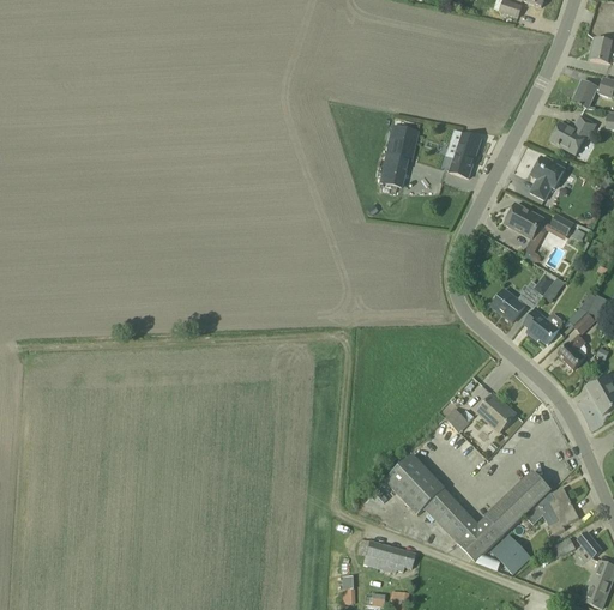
[(497,0),(493,7),(499,10),(518,16),(522,5),(510,0),(497,0)]
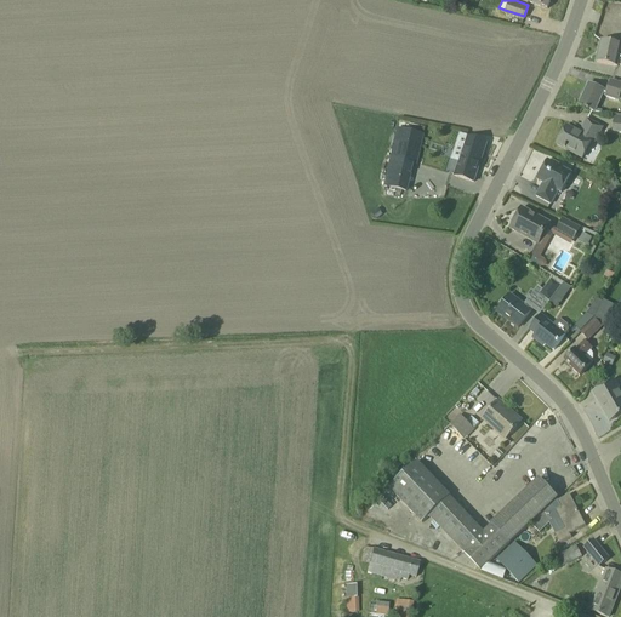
[(620,41),(600,36),(596,58),(617,63),(617,62),(620,62),(620,41)]
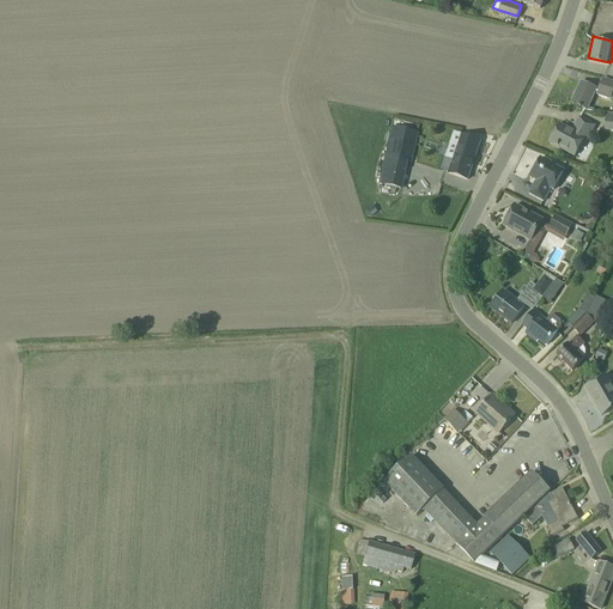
[(610,95),(611,93),(612,84),(612,79),(604,75),(598,91),(610,95)]
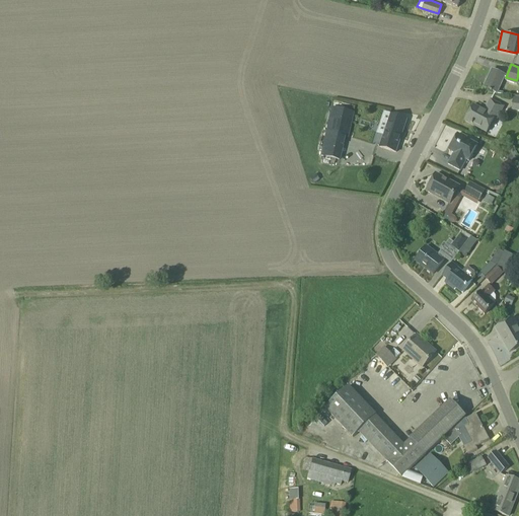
[(505,73),(500,71),(491,67),(484,84),(497,90),(505,73)]
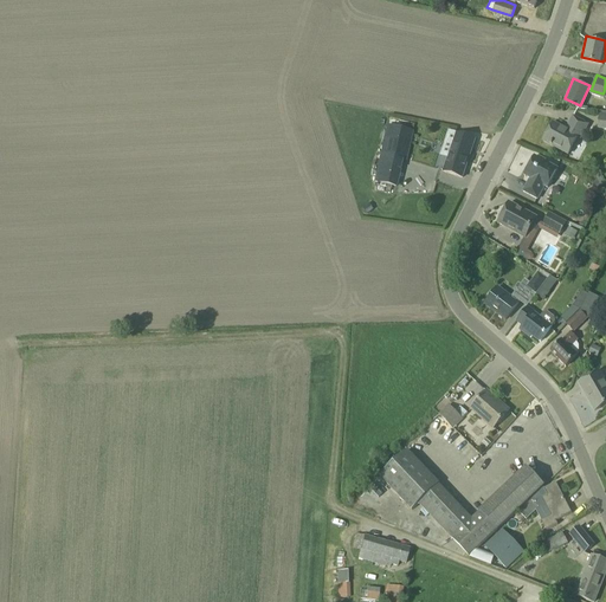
[(587,122),(582,120),(573,114),(565,127),(553,120),(542,137),(568,151),(578,134),(580,135),(587,122)]
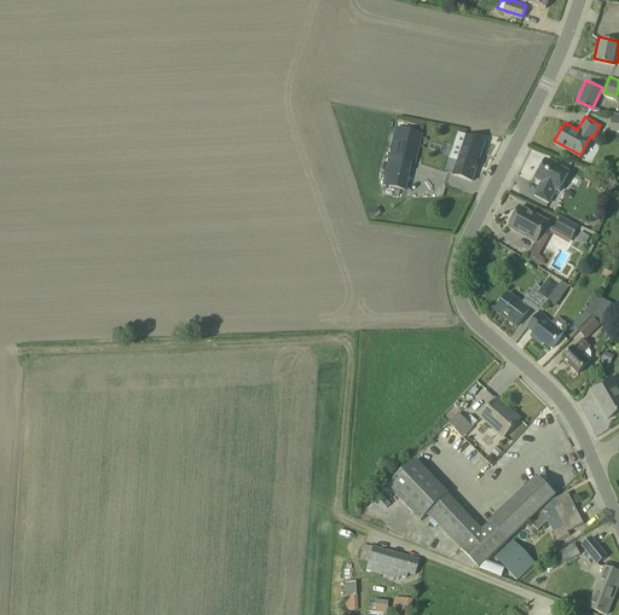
[(397,125),(385,175),(382,183),(405,189),(408,180),(411,161),(415,161),(422,131),(397,125)]
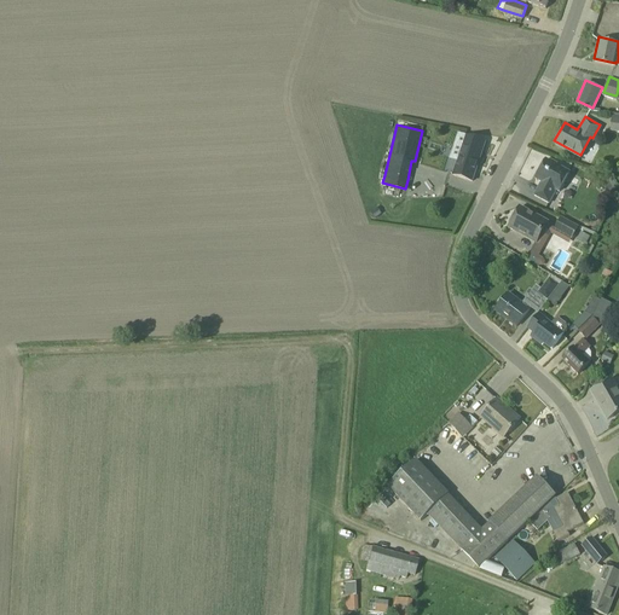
[(485,139),(457,131),(453,143),(461,145),(452,172),(472,179),(485,139)]
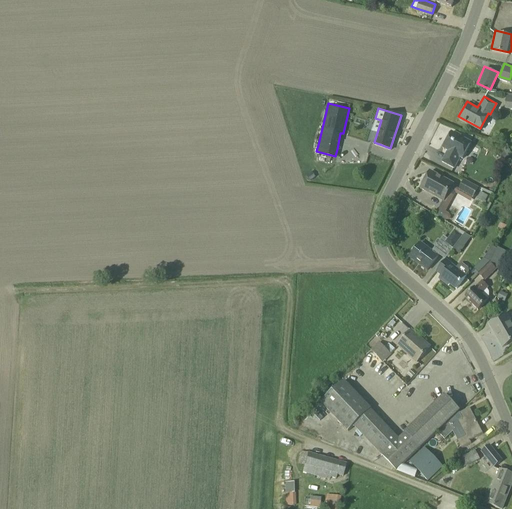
[(441,159),(450,164),(454,166),(460,155),(462,156),(471,140),(460,134),(460,133),(454,130),(454,131),(451,129),(442,145),(447,148),(441,159)]
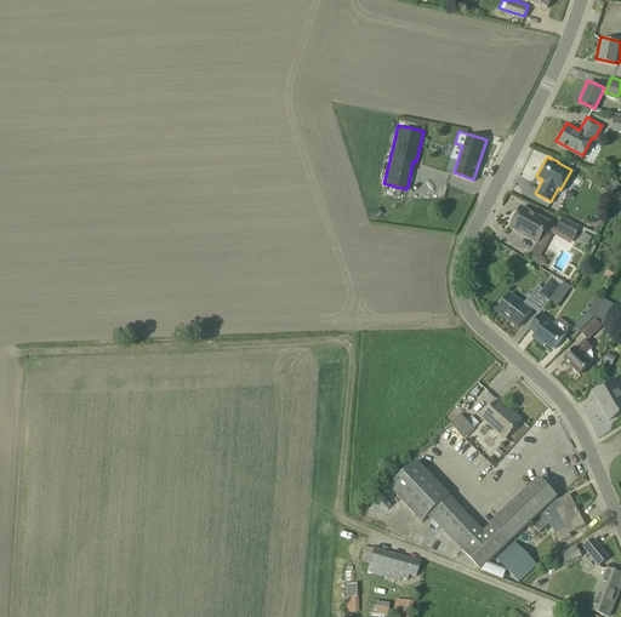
[(550,221),(522,205),(510,226),(537,240),(528,257),(541,264),(545,264),(547,261),(545,256),(541,255),(553,232),(571,241),(574,238),(581,226),(564,215),(557,227),(548,222),(550,221)]
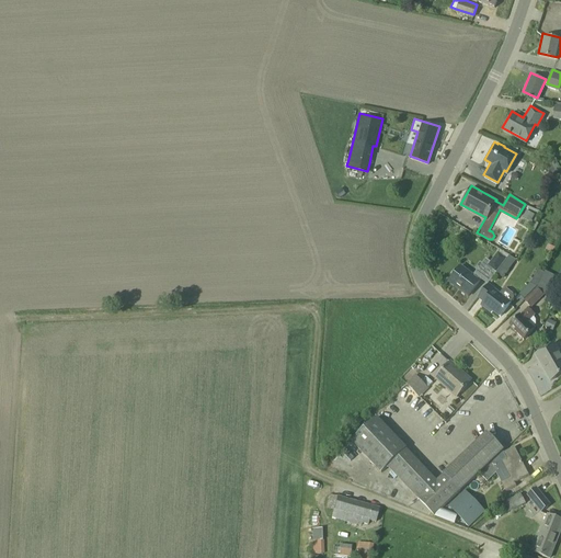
[(524,214),(531,218),(536,212),(528,207),(524,214)]
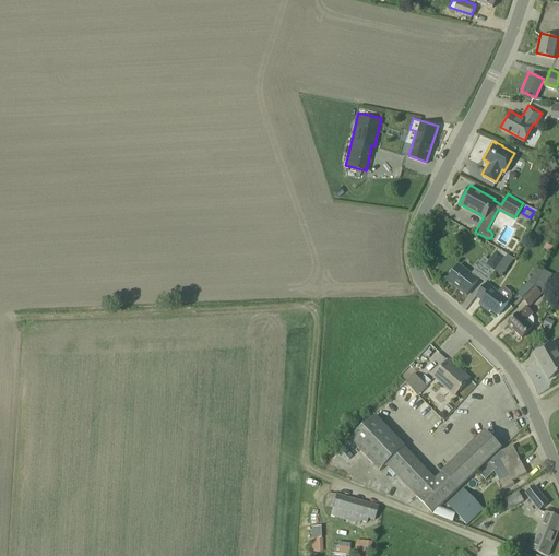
[(498,247),(496,249),(504,256),(507,252),(498,247)]
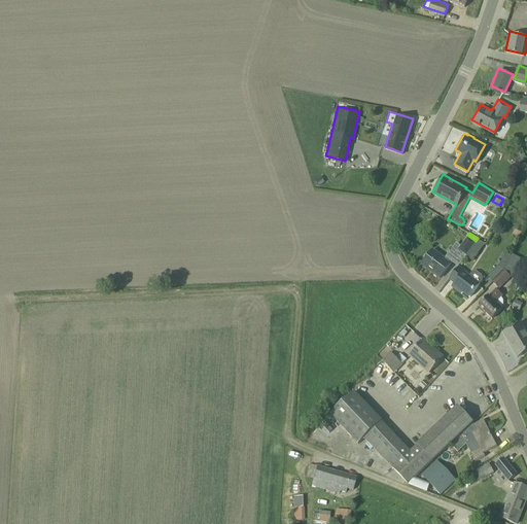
[(476,241),(467,235),(458,247),(460,248),(466,253),(476,241)]
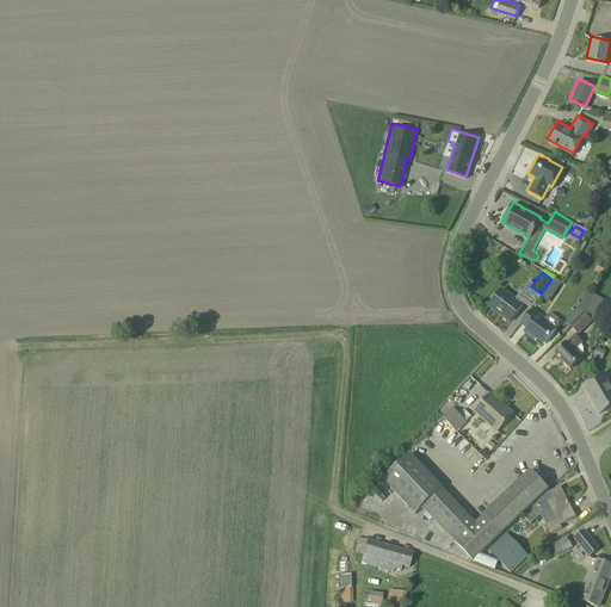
[(547,286),(554,291),(561,280),(555,276),(547,286)]
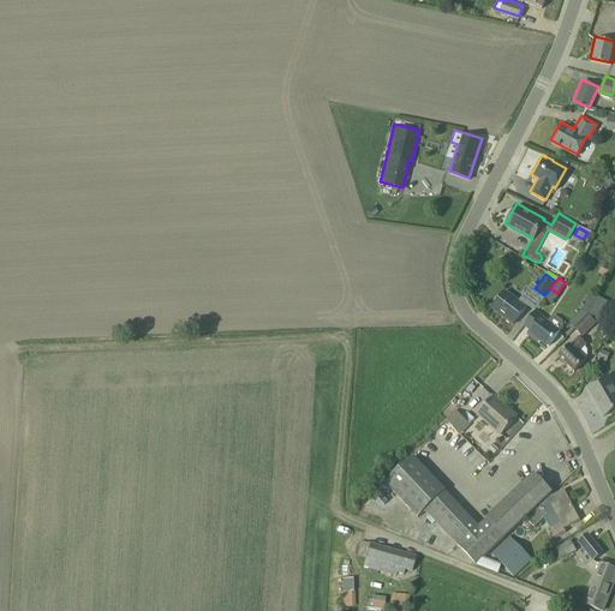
[(513,322),(526,304),(505,288),(491,306),(513,322)]
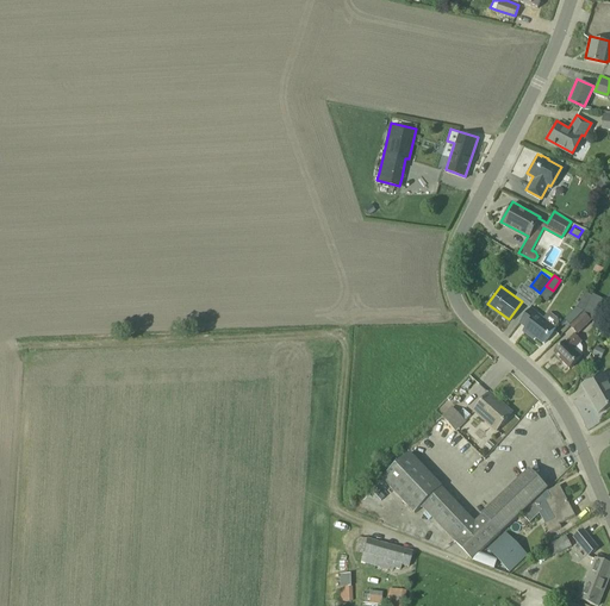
[(585,291),(577,305),(584,310),(592,294),(585,291)]
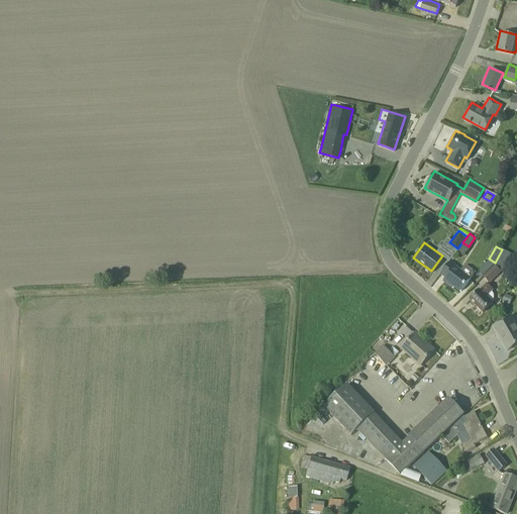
[(490,280),(501,269),(503,268),(511,251),(503,247),(502,249),(495,263),(484,274),(490,280)]
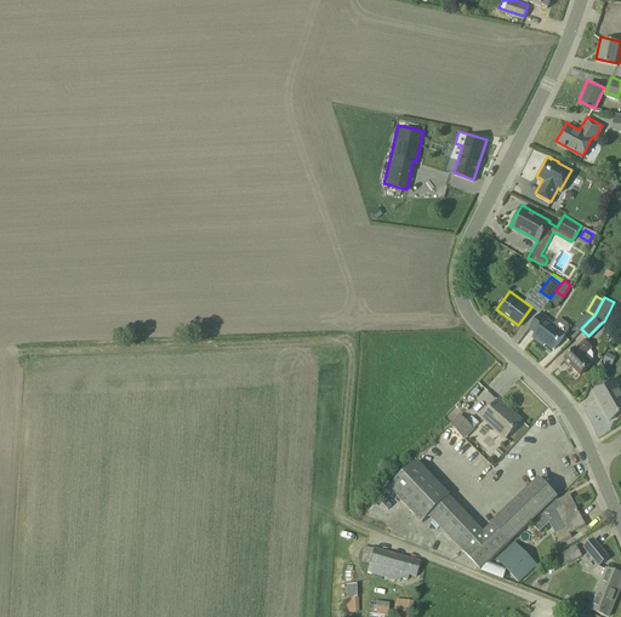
[(547,316),(541,312),(540,310),(529,326),(535,331),(533,335),(543,343),(545,341),(553,347),(565,332),(565,331),(569,326),(568,323),(558,315),(553,323),(547,318),(547,316)]
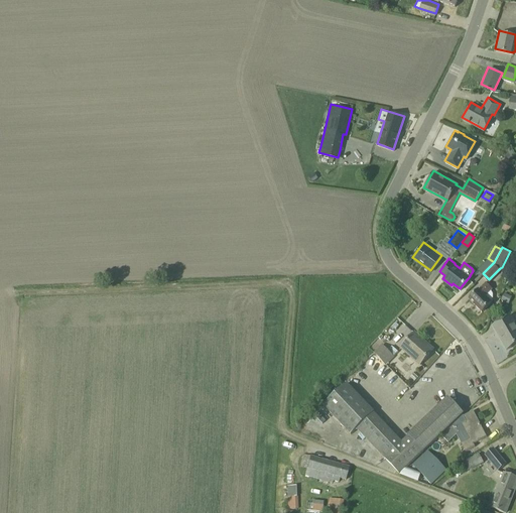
[(476,290),(469,297),(482,309),(489,302),(492,300),(491,299),(485,293),(490,288),(492,286),(486,280),(479,287),(476,290)]
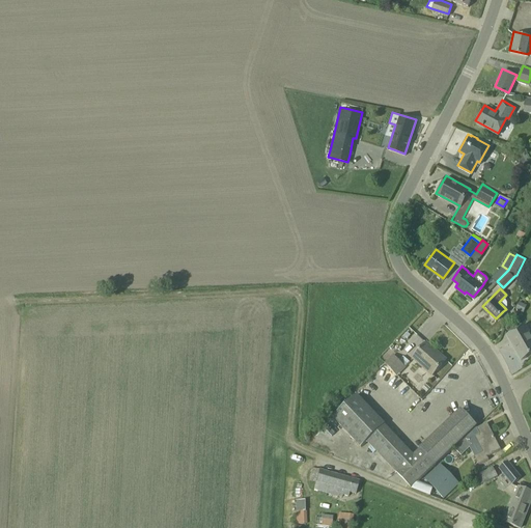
[(530,351),(530,333),(525,323),(507,333),(521,358),(530,351)]
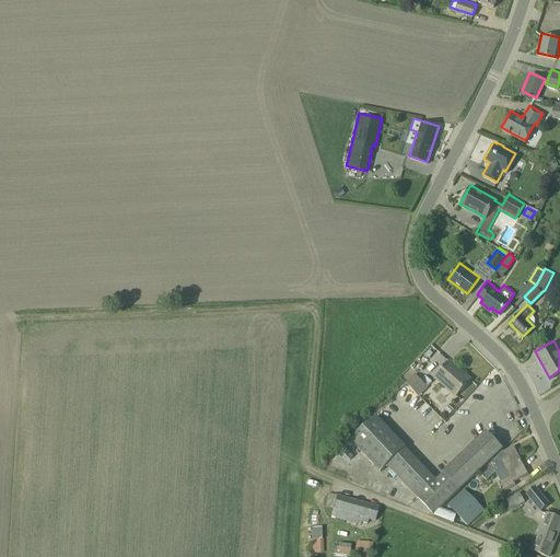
[(455,394),(463,385),(470,378),(450,359),(435,375),(455,394)]
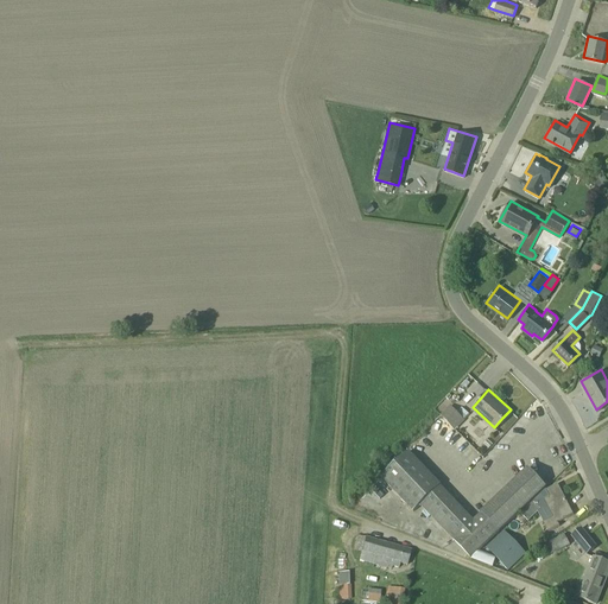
[(454,426),(462,417),(450,404),(441,413),(454,426)]
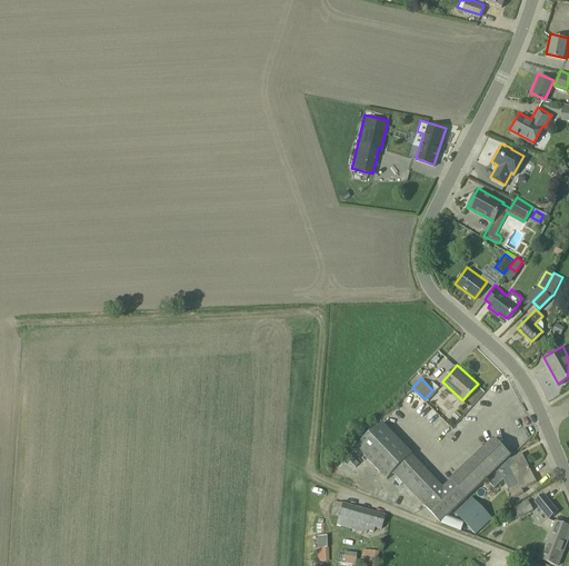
[(440,520),(445,517),(457,505),(465,497),(511,454),(493,436),(442,484),(412,452),(382,420),(357,445),(387,476),(393,470),(440,520)]
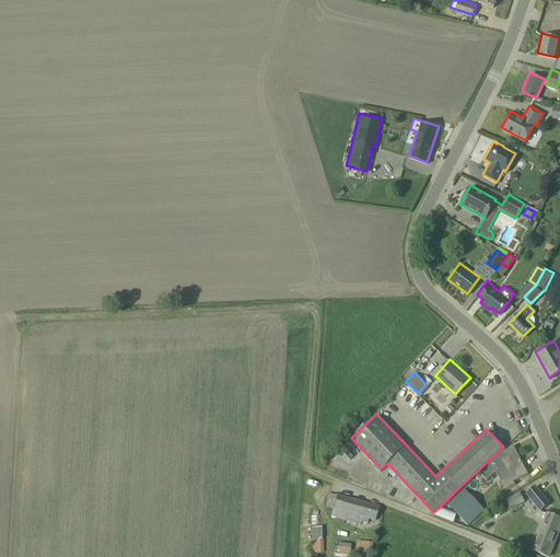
[(513,479),(528,472),(513,443),(502,450),(505,455),(501,457),(510,475),(501,479),(505,488),(515,483),(513,479)]
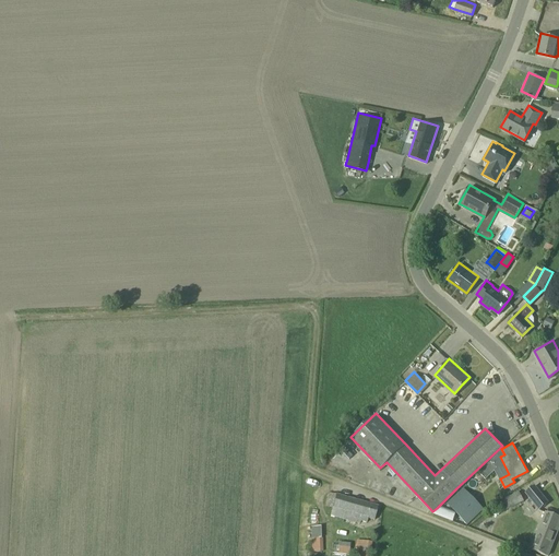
[(486,477),(497,465),(490,459),(475,473),(482,480),(485,476),(486,477)]
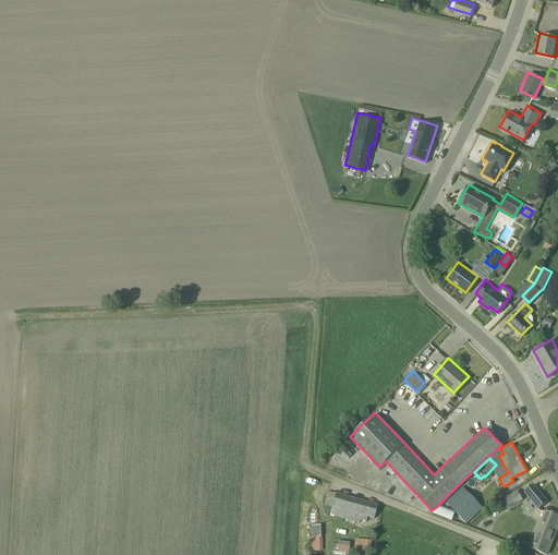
[(524,490),(538,506),(547,499),(533,483),(524,490)]
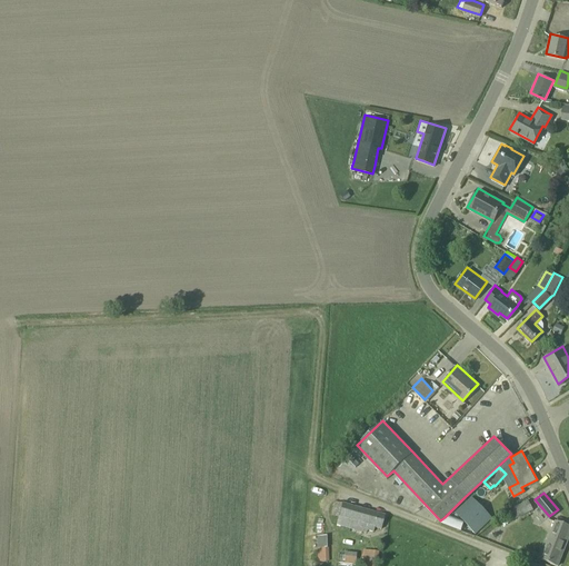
[(472,496),(456,512),(475,532),(491,516),(472,496)]
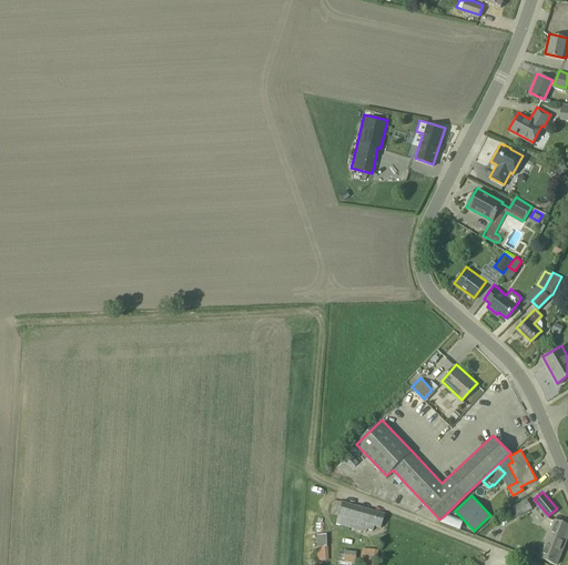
[(513,516),(516,514),(517,515),(531,506),(527,497),(511,506),(513,507),(508,510),(513,516)]
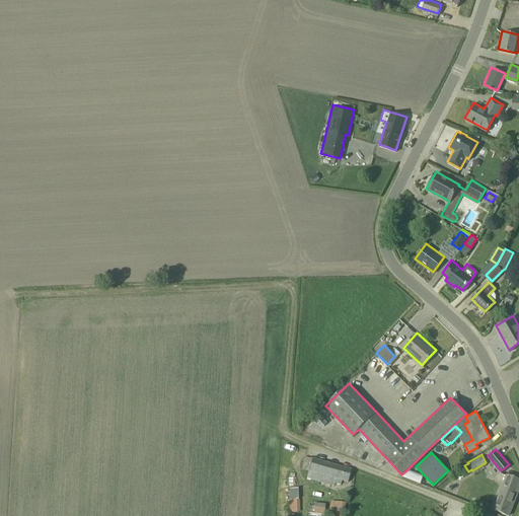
[(347,481),(351,467),(311,456),(305,455),(302,467),(308,468),(306,475),(334,484),(334,481),(340,483),(341,478),(347,481)]
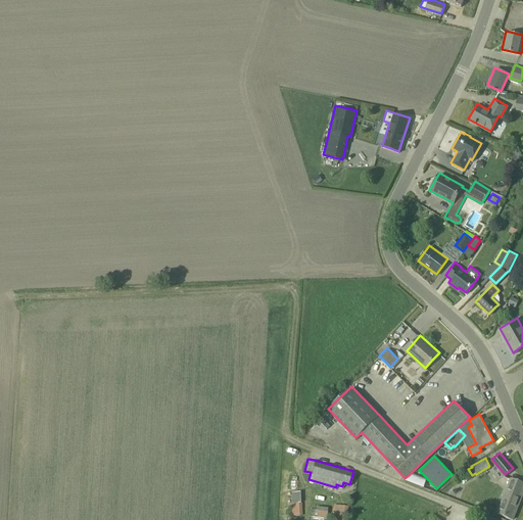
[(522,481),(511,477),(500,505),(497,512),(513,517),(522,489),(522,481)]
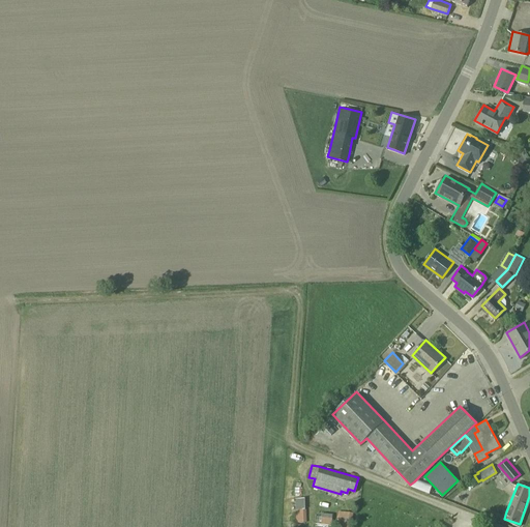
[(304,507),(303,497),(295,497),(296,521),(305,521),(305,507),(304,507)]
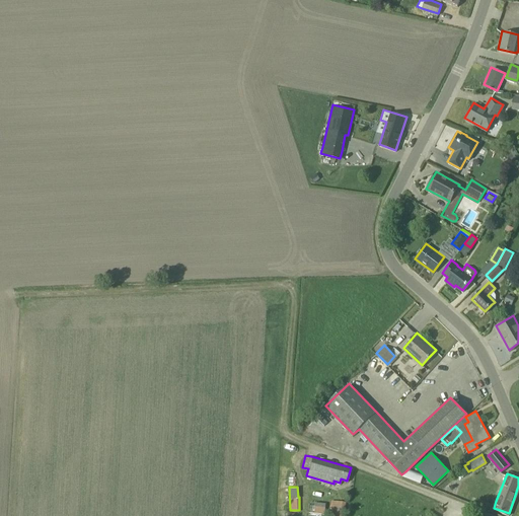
[(332,510),(331,515),(343,515),(345,501),(330,499),(329,510),(332,510)]
